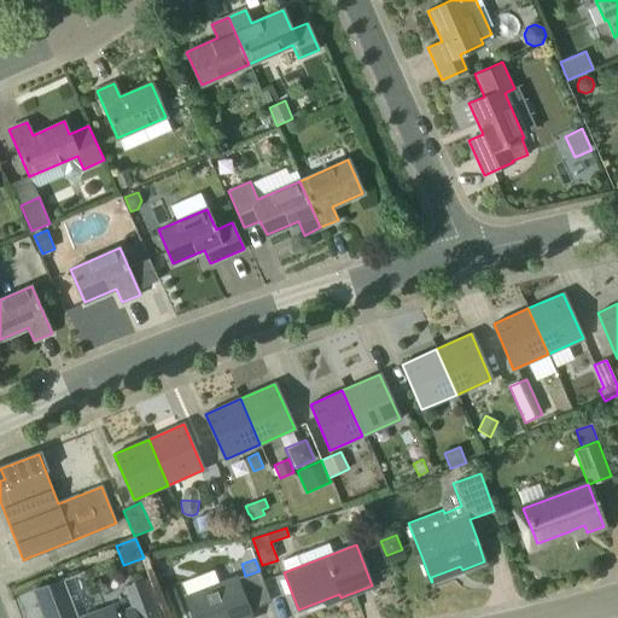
[(161,617),(146,578),(124,586),(133,606),(115,613),(111,605),(76,617),(75,617),(69,599),(85,593),(77,575),(58,582),(63,595),(39,604),(44,617),(161,617)]
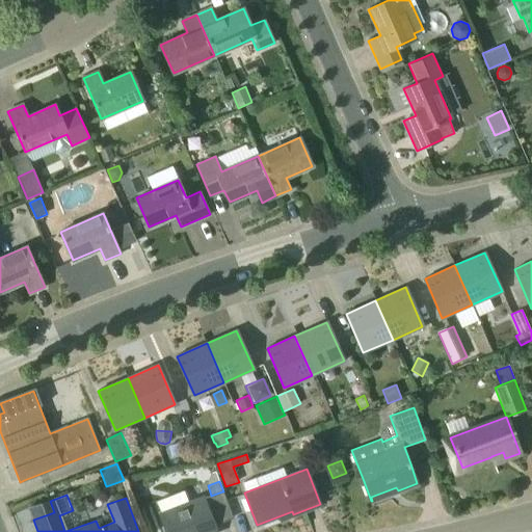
[(159,513),(166,531),(216,531),(203,497),(159,513)]
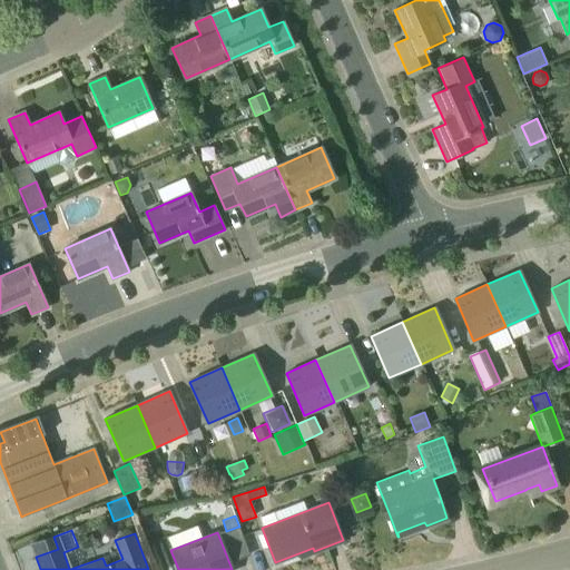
[(169,539),(163,541),(166,550),(173,548),(169,539)]
